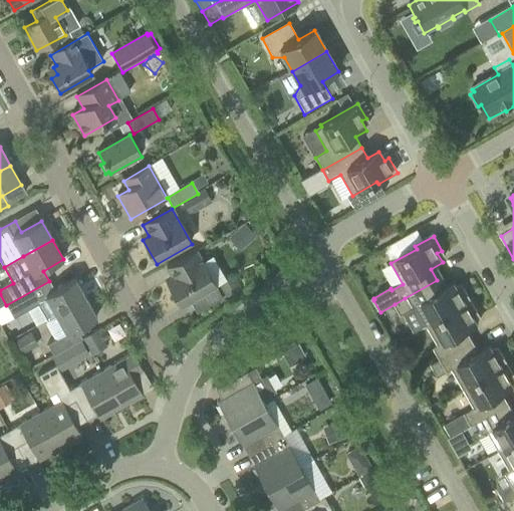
[(181,307),(216,288),(196,252),(167,269),(173,280),(168,283),(181,307)]
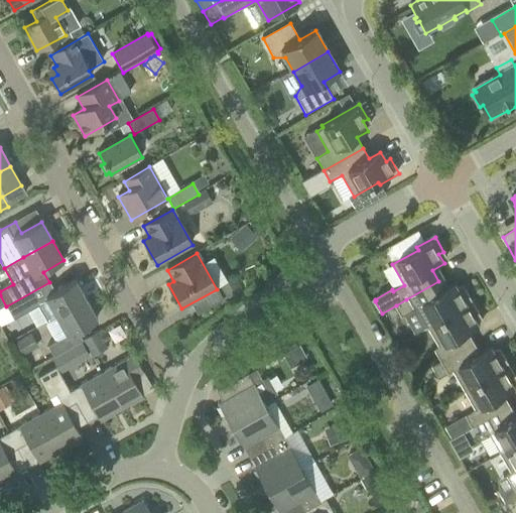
[(227,300),(242,292),(234,277),(219,286),(227,300)]
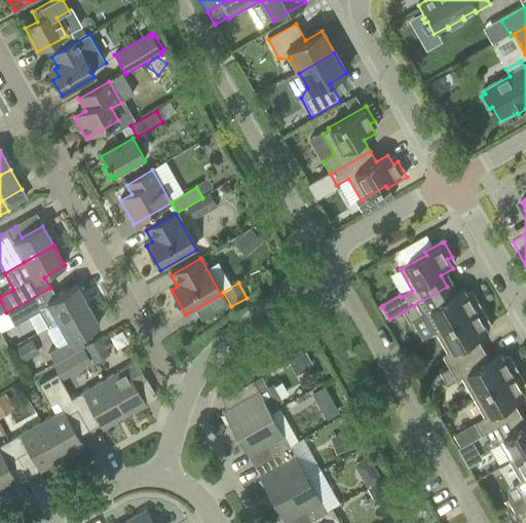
[(6,312),(14,327),(38,313),(47,329),(59,323),(88,306),(77,287),(57,298),(50,288),(6,312)]
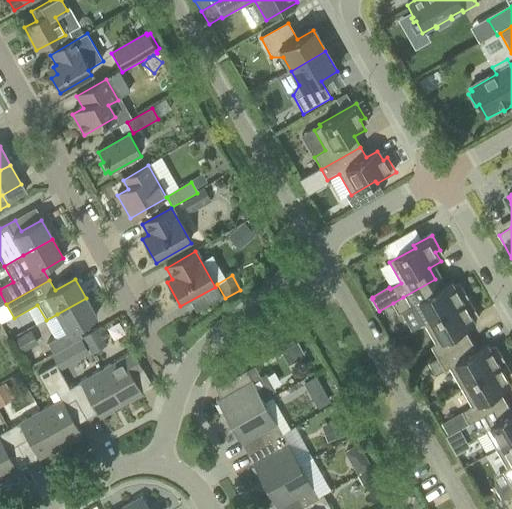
[(438,319),(469,301),(463,289),(458,292),(453,283),(442,289),(435,279),(403,297),(393,303),(400,315),(403,314),(413,332),(426,325),(426,326),(427,325),(438,319)]
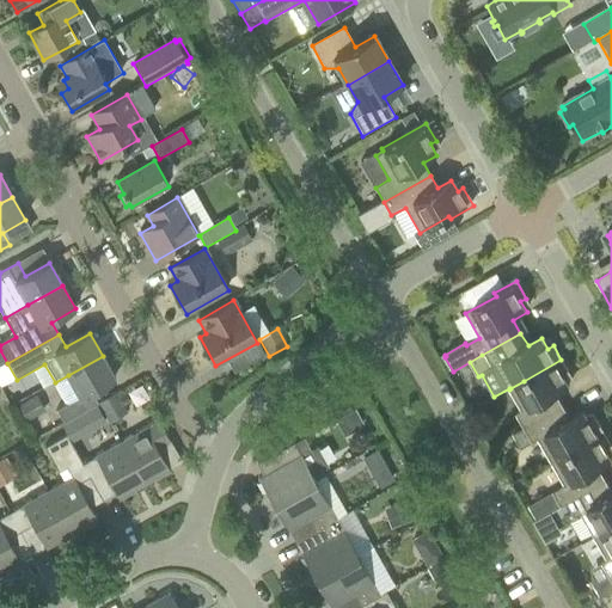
[(98,405),(91,393),(116,379),(103,356),(68,375),(55,382),(56,384),(55,387),(65,404),(68,405),(57,412),(65,424),(98,405)]
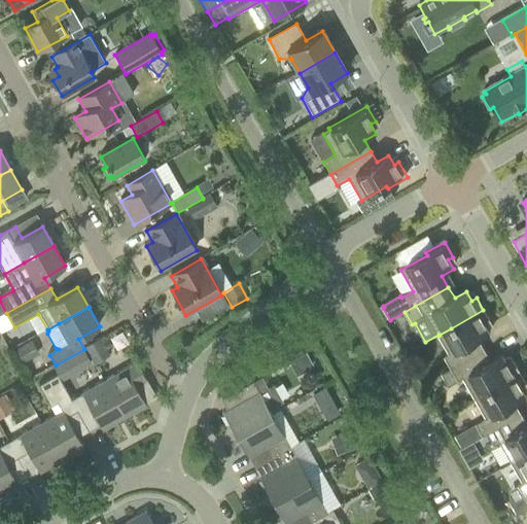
[(490,321),(483,310),(451,328),(440,335),(438,336),(450,355),(446,357),(453,370),(485,351),(479,341),(491,334),(485,324),(490,321)]
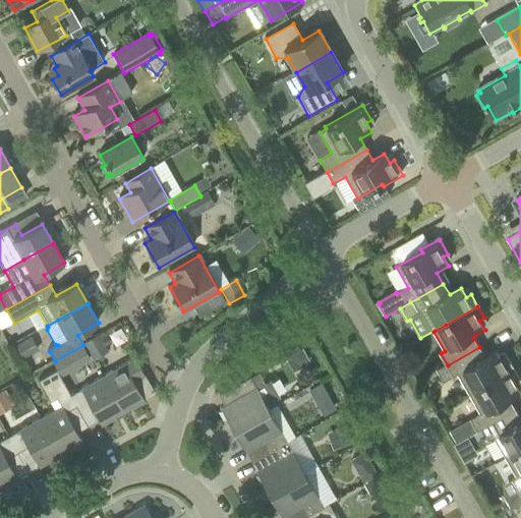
[(470,395),(514,369),(508,358),(503,361),(498,351),(485,358),(479,347),(448,365),(438,371),(445,383),(459,376),(470,395)]
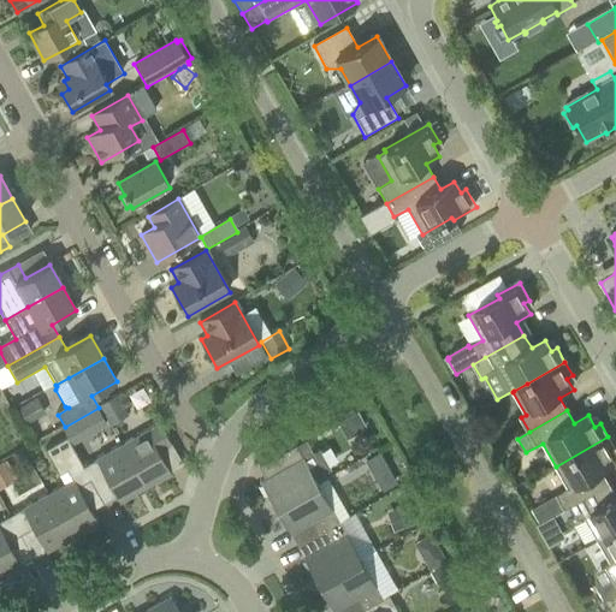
[(336,426),(345,443),(367,431),(357,414),(336,426)]
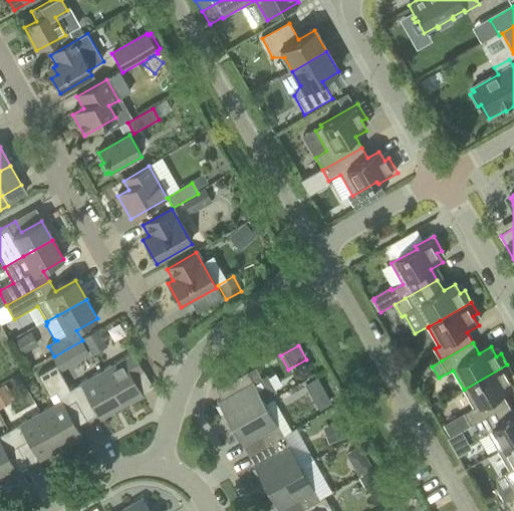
[(59,354),(52,358),(60,373),(68,369),(59,354)]
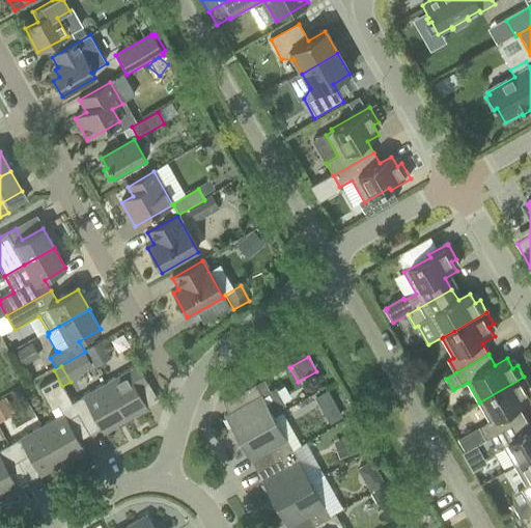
[(105,385),(126,422),(133,418),(134,420),(135,420),(134,418),(147,410),(136,389),(147,383),(138,367),(105,385)]
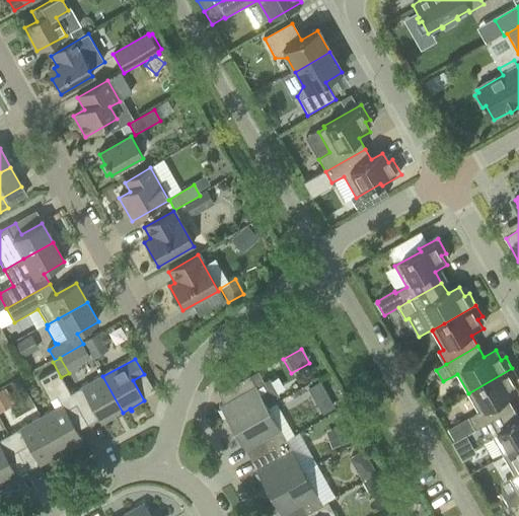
[(518,380),(512,368),(468,393),(479,414),(470,419),(477,431),(482,429),(514,410),(508,398),(518,392),(518,390),(514,383),(518,380)]
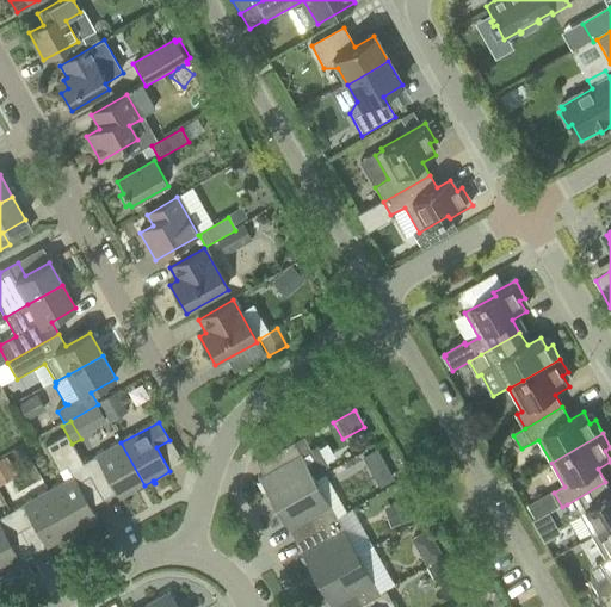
[(103,501),(82,464),(67,435),(45,447),(60,472),(67,468),(73,478),(48,493),(72,534),(80,530),(81,532),(82,532),(81,530),(98,520),(91,508),(103,501)]
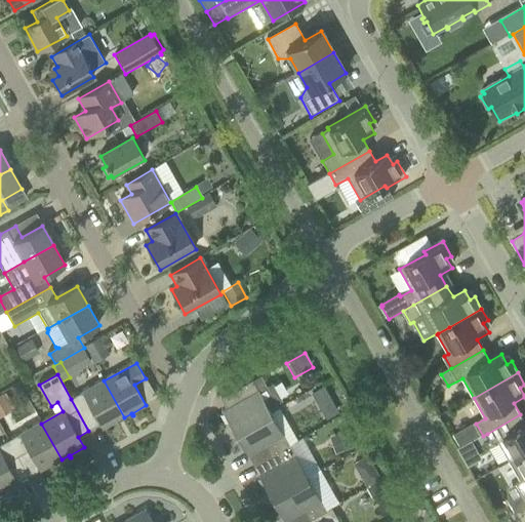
[(223,412),(235,434),(271,413),(279,409),(277,404),(282,401),(272,385),(268,388),(261,376),(253,382),(252,382),(242,388),(247,398),(223,412)]
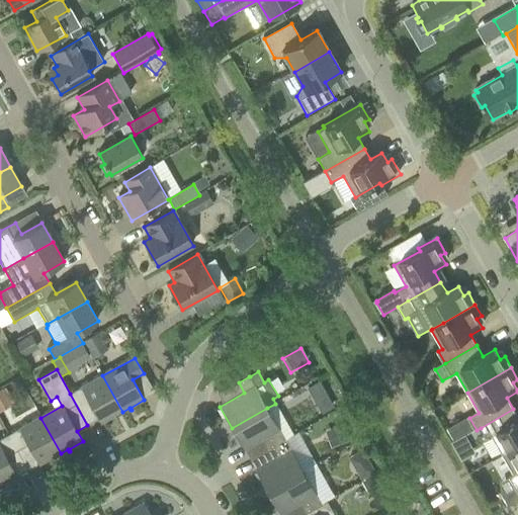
[(122,412),(102,375),(70,394),(87,425),(98,419),(100,424),(114,417),(115,418),(116,418),(115,416),(122,412)]
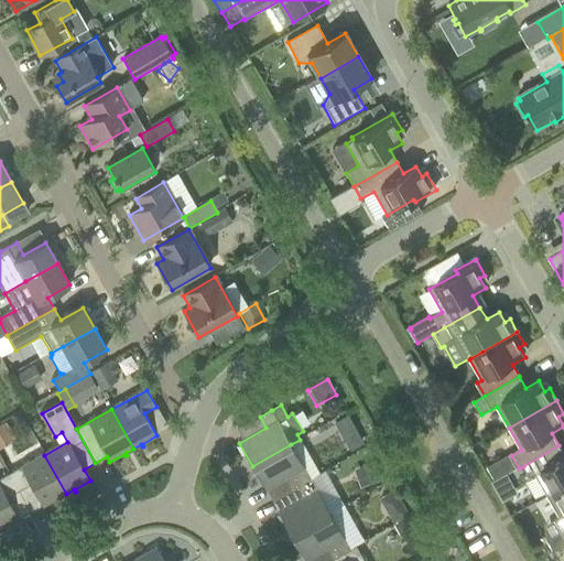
[(347,416),(335,422),(342,435),(354,428),(347,416)]
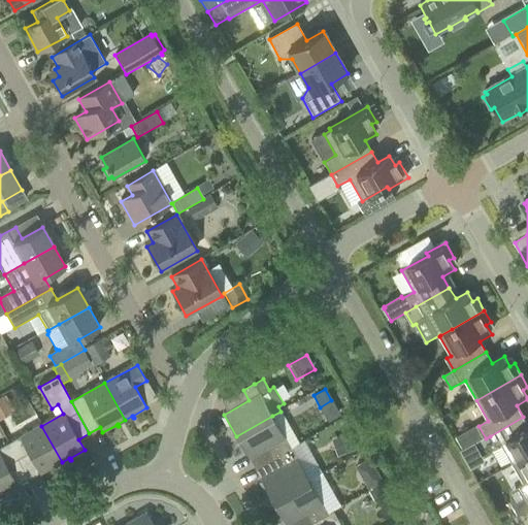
[(5,395),(0,397),(0,419),(13,413),(5,395)]
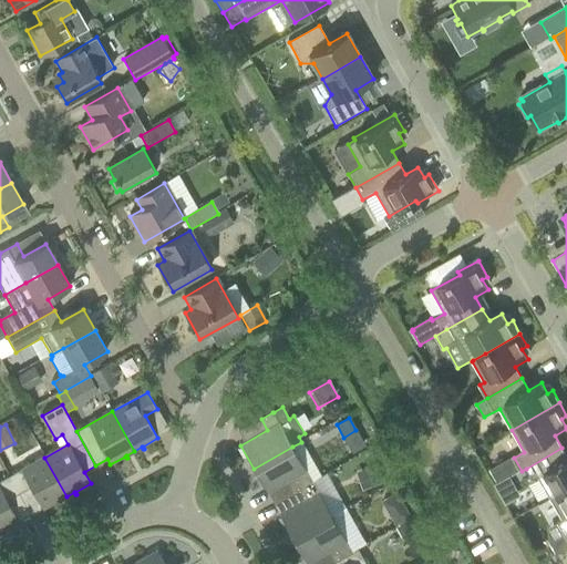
[(295,492),(312,482),(292,447),(254,469),(267,493),(272,490),(279,501),(295,493),(295,492)]
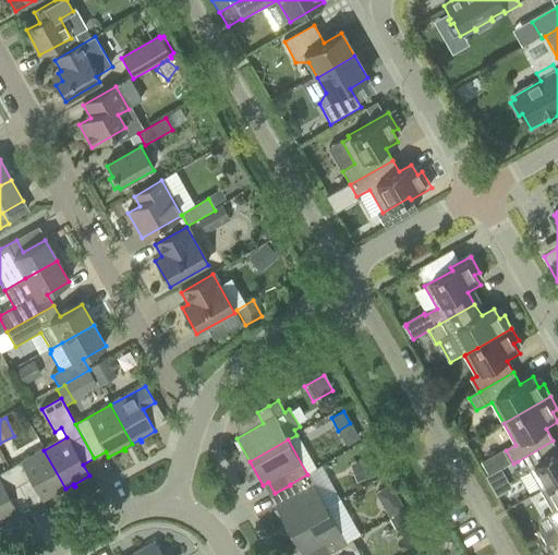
[(531,470),(543,492),(557,482),(557,449),(553,441),(518,461),(525,473),(531,470)]
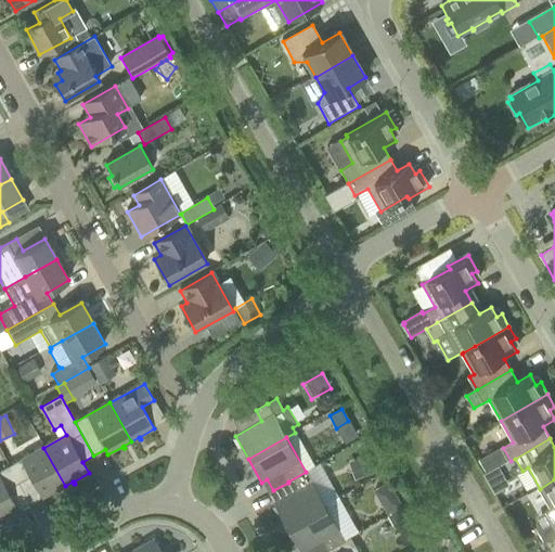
[(9,467),(20,486),(31,480),(42,499),(56,490),(57,492),(59,492),(57,490),(65,486),(43,448),(9,467)]
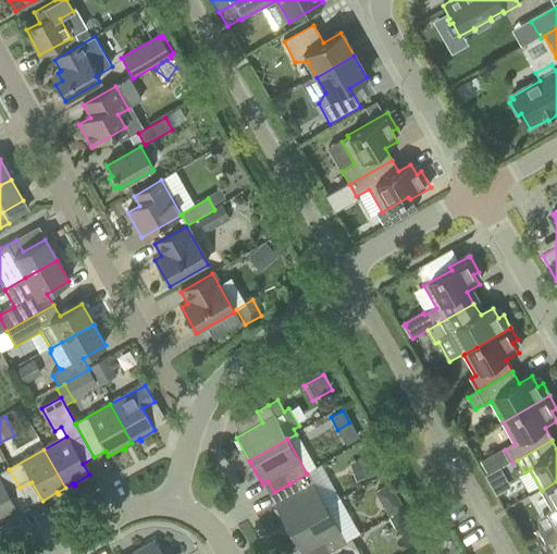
[(20,514),(16,508),(28,502),(20,488),(9,469),(0,474),(0,524),(3,522),(4,525),(5,524),(4,522),(20,514)]
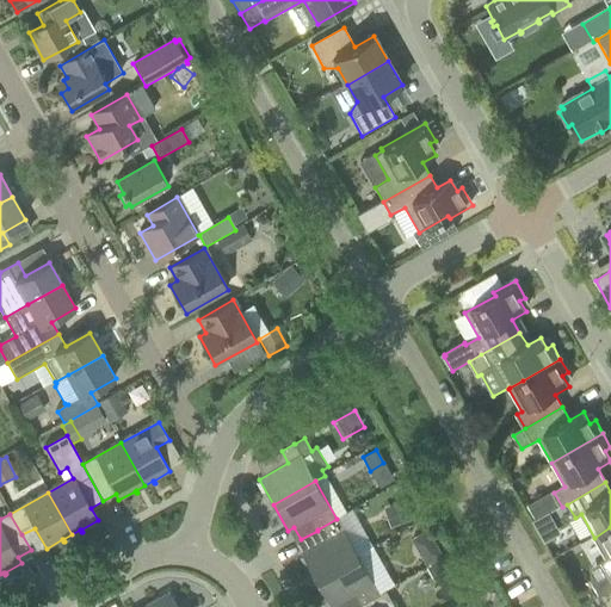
[(302,556),(316,581),(358,557),(337,519),(318,530),(318,531),(325,543),(302,556)]
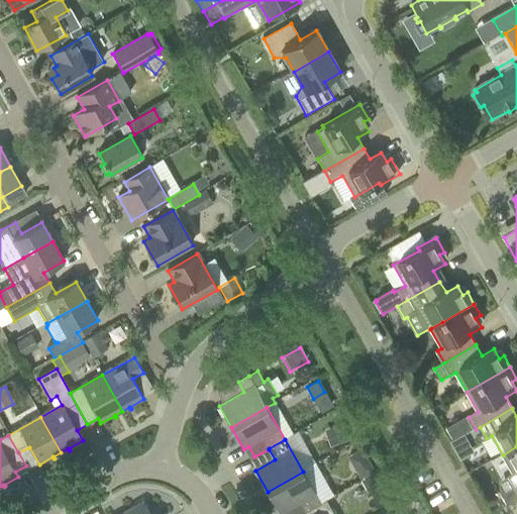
[(516,490),(516,489),(516,446),(503,455),(514,476),(510,478),(516,490)]
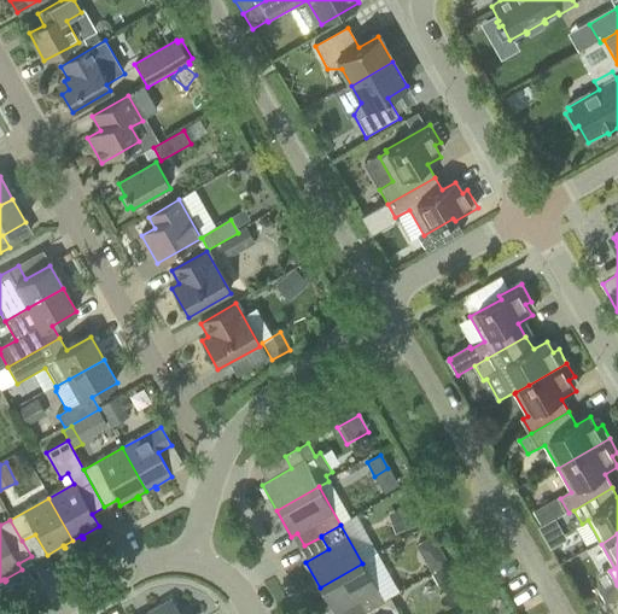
[(432,573),(448,565),(433,538),(418,547),(432,573)]
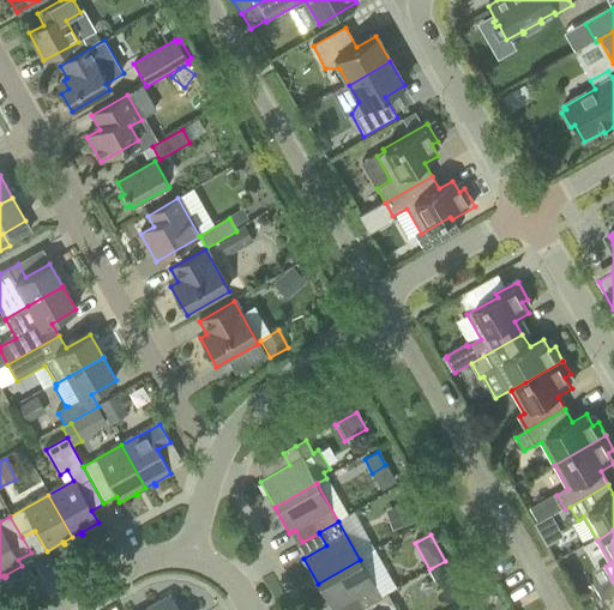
[(381,598),(360,560),(318,584),(331,609),(335,609),(355,597),(362,609),(381,598)]
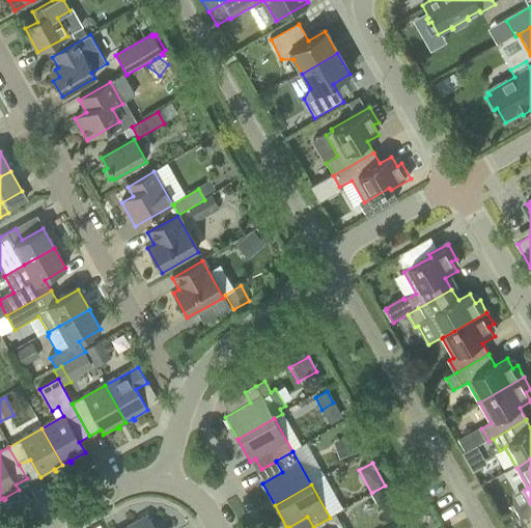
[(341,527),(335,515),(330,518),(313,527),(341,527)]
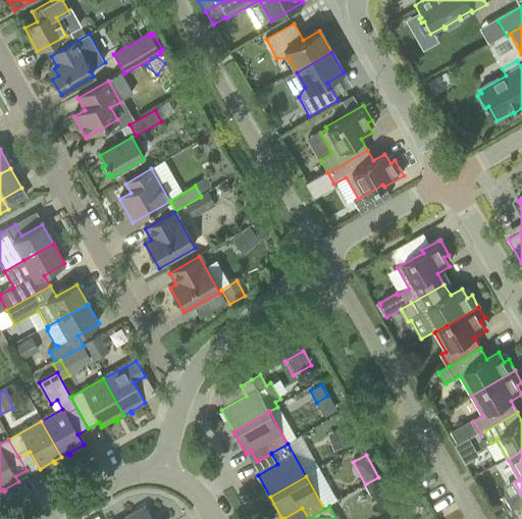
[(149,518),(145,509),(126,518),(149,518)]
